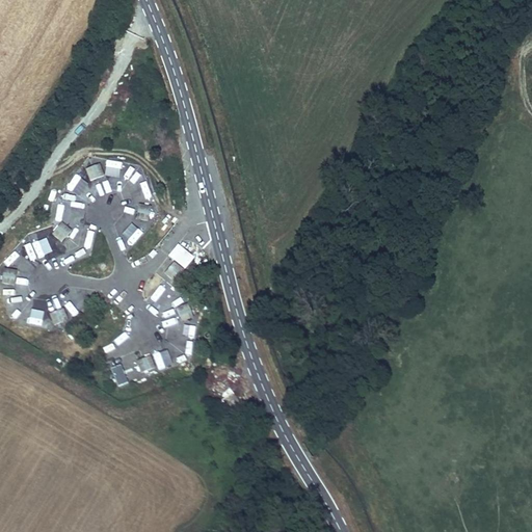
[(108,162),(108,170),(123,171),(123,163),(108,162)]
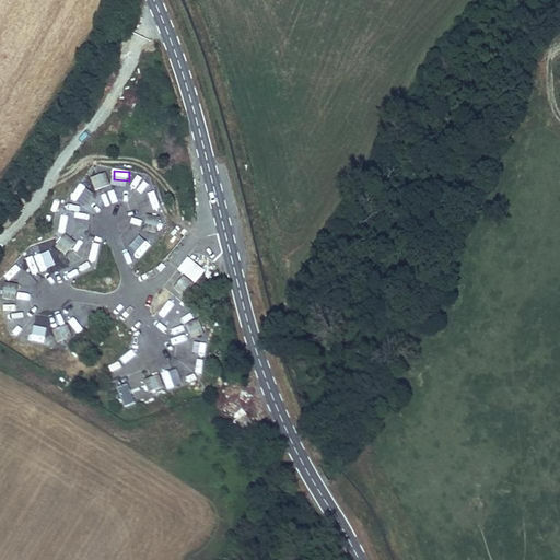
[(109,184),(105,172),(90,177),(95,189),(109,184)]
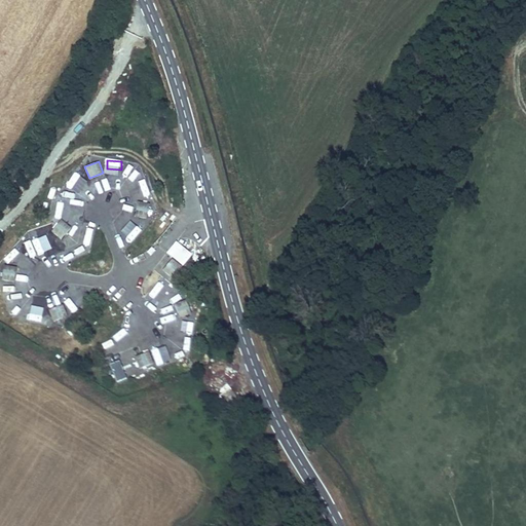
[(65,186),(78,195),(86,182),(74,174),(65,186)]
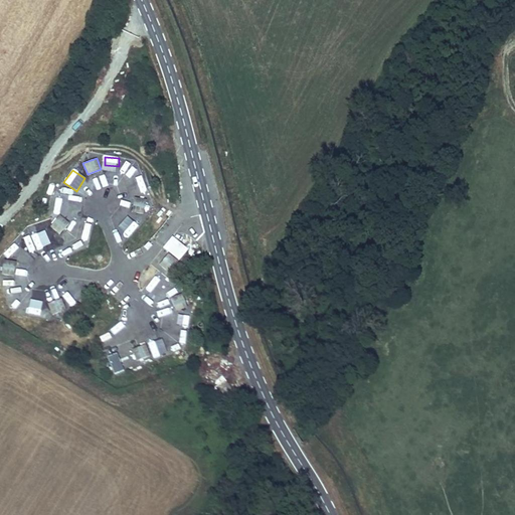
[(60,188),(59,194),(70,196),(71,190),(60,188)]
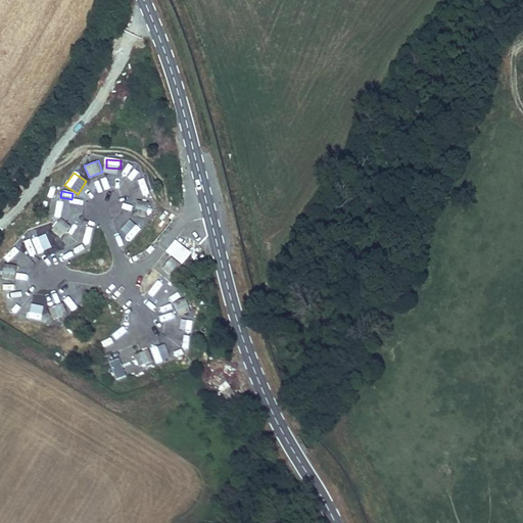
[(146,217),(148,202),(136,200),(134,215),(146,217)]
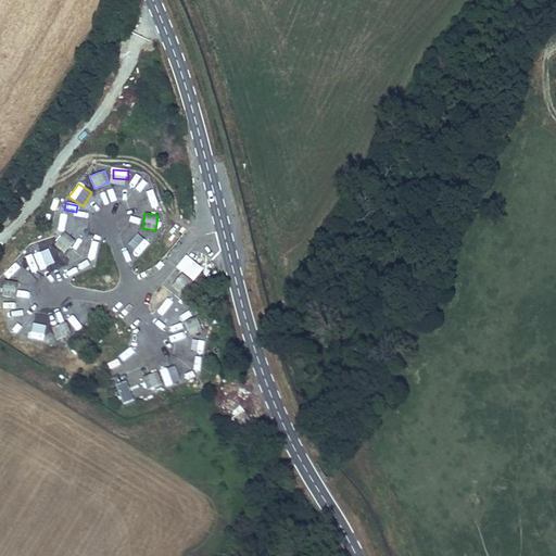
[(64,252),(75,240),(64,232),(54,244),(64,252)]
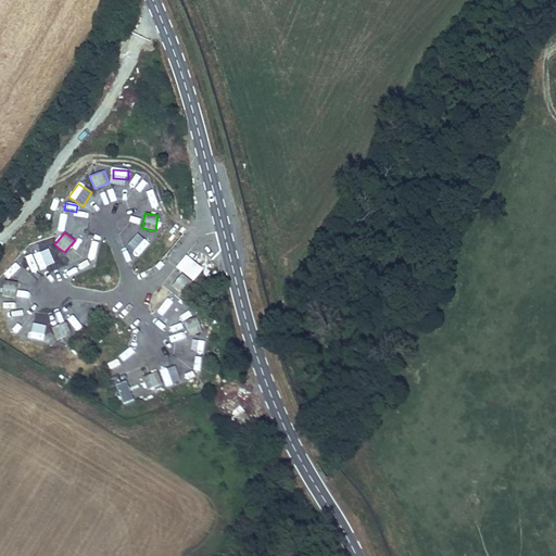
[(33,252),(46,250),(45,243),(32,245),(33,252)]
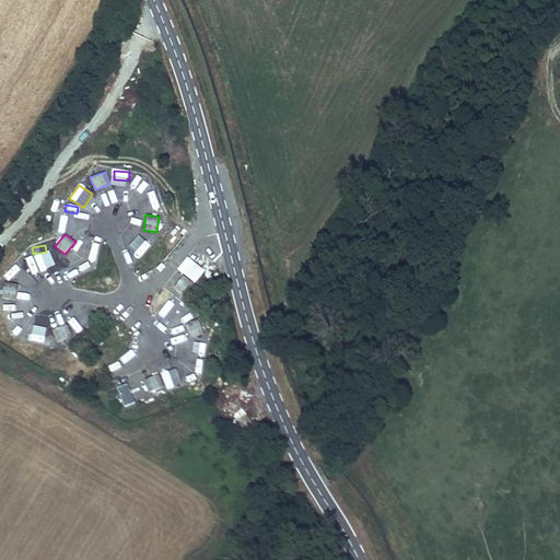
[(16,261),(9,273),(21,282),(30,271),(16,261)]
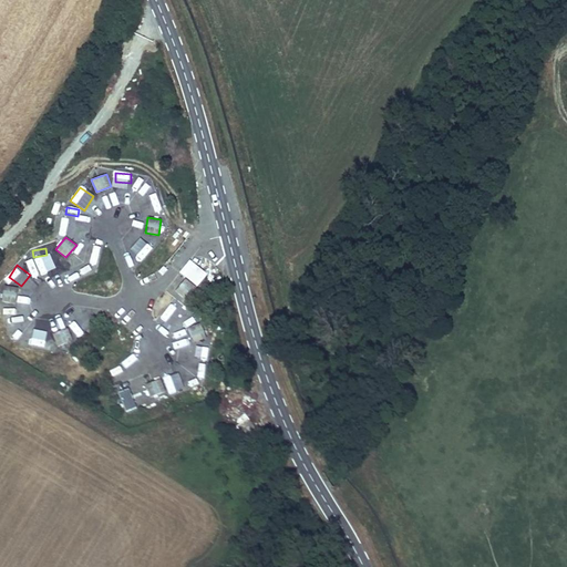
[(195,287),(185,279),(175,290),(185,299),(195,287)]
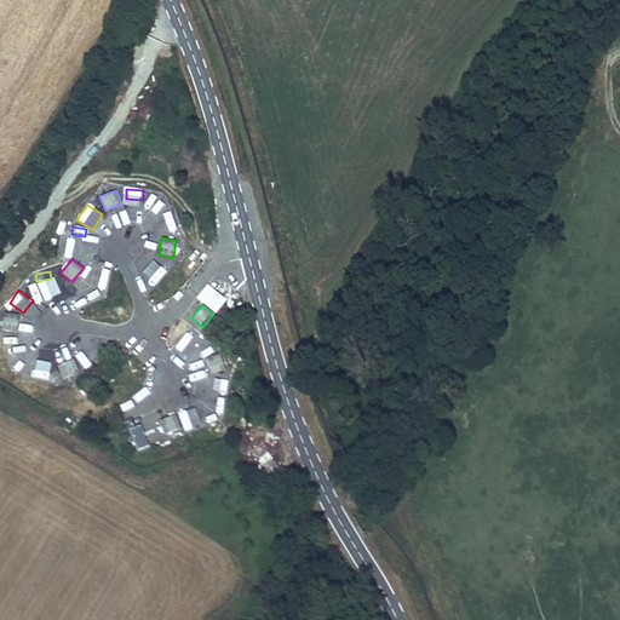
[(16,332),(19,315),(5,313),(1,329),(16,332)]
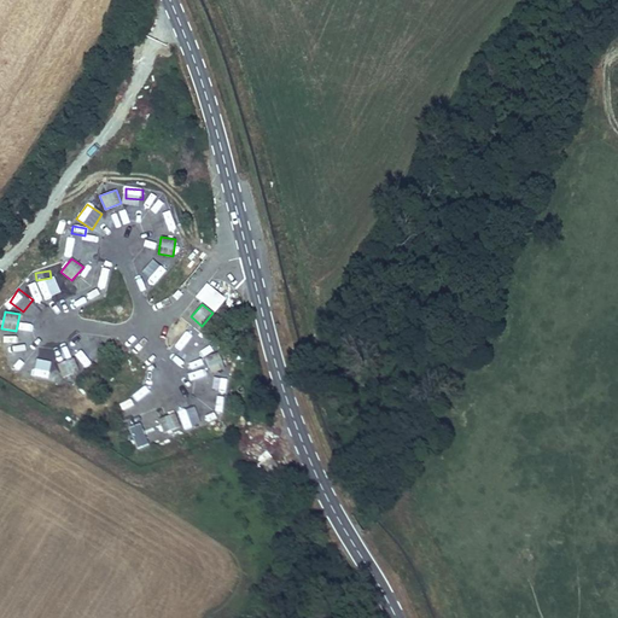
[(176,342),(173,347),(186,359),(197,347),(182,334),(190,325),(179,315),(164,332),(176,342)]
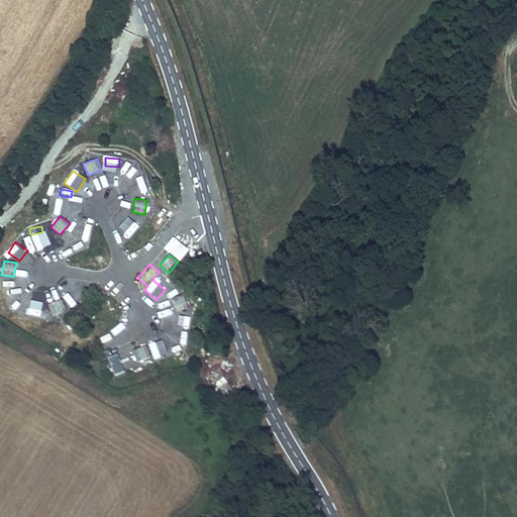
[(10,279),(0,283),(8,300),(17,295),(10,279)]
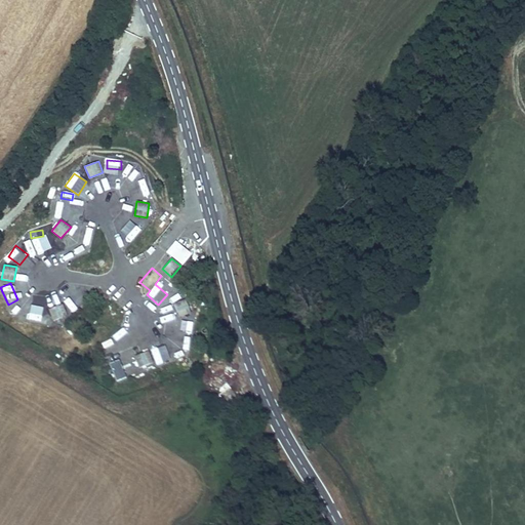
[(114,289),(110,296),(119,303),(124,294),(114,289)]
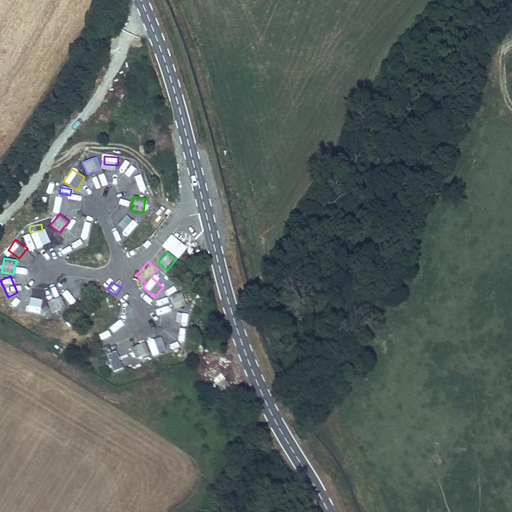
[(186,305),(180,291),(169,296),(175,309),(186,305)]
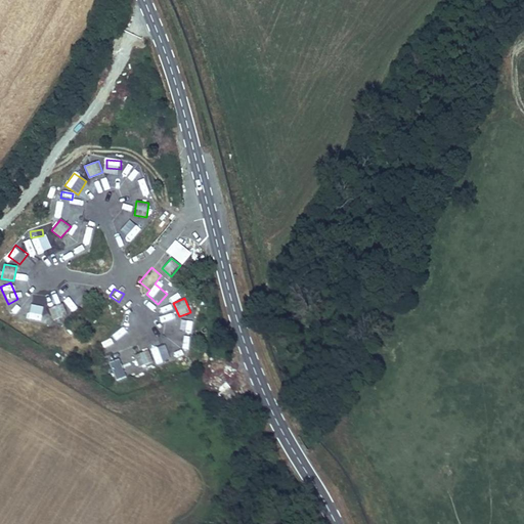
[(67,314),(62,303),(48,308),(53,319),(67,314)]
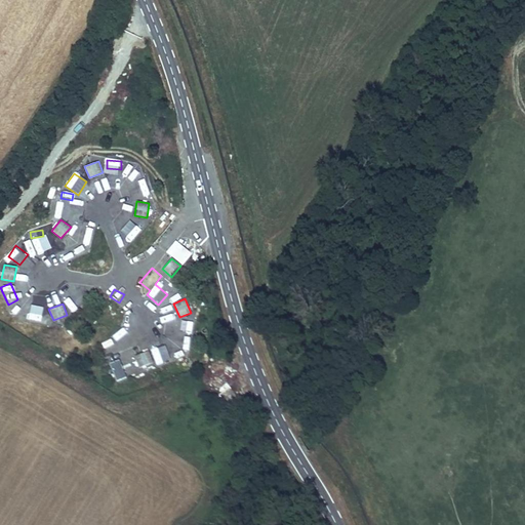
[(166,323),(176,319),(172,308),(161,312),(166,323)]
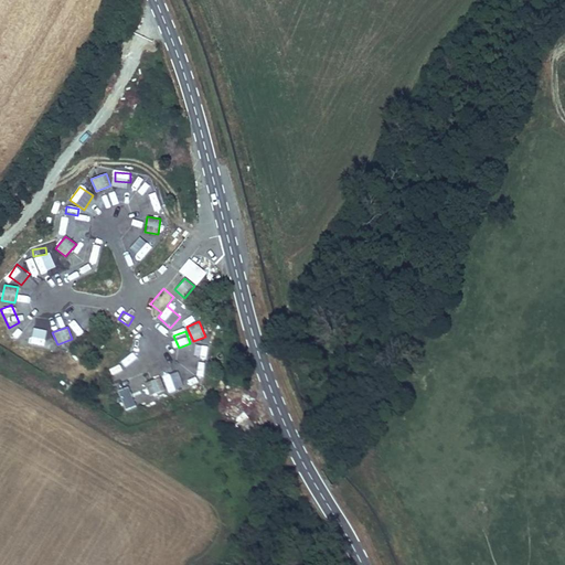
[(28,339),(28,347),(45,349),(45,341),(28,339)]
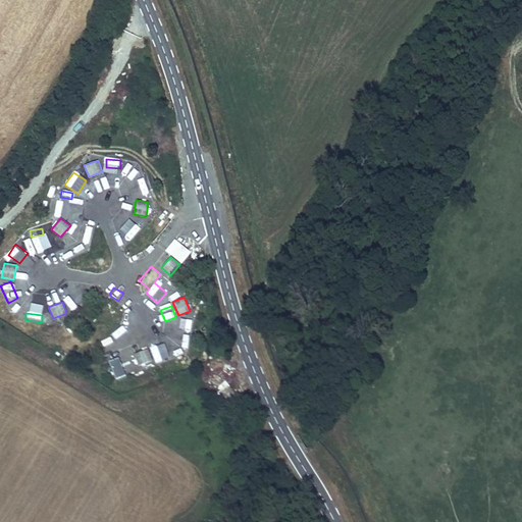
[(188,345),(191,328),(175,326),(172,342),(188,345)]
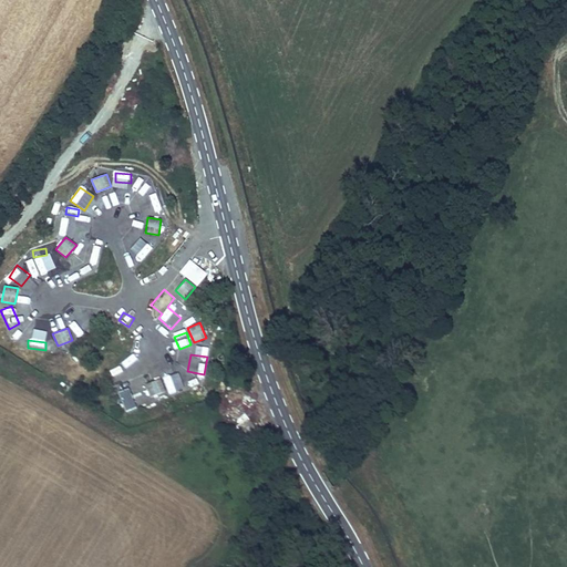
[(165,391),(161,379),(145,384),(150,397),(165,391)]
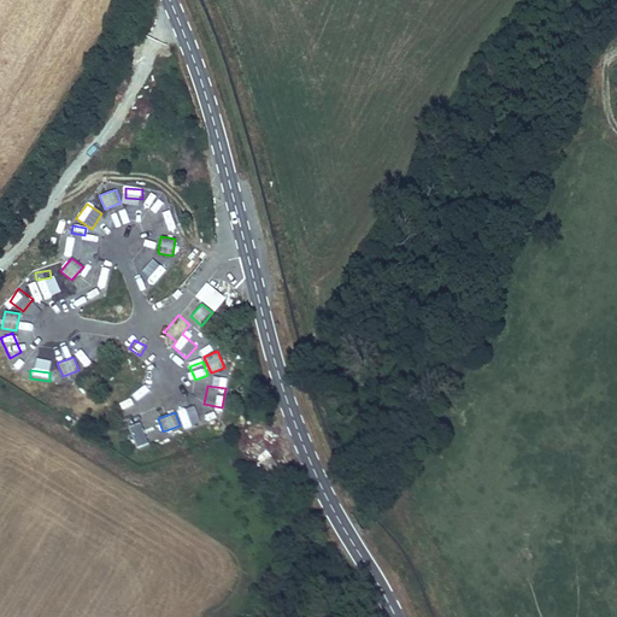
[(141,424),(128,428),(134,450),(147,447),(141,424)]
